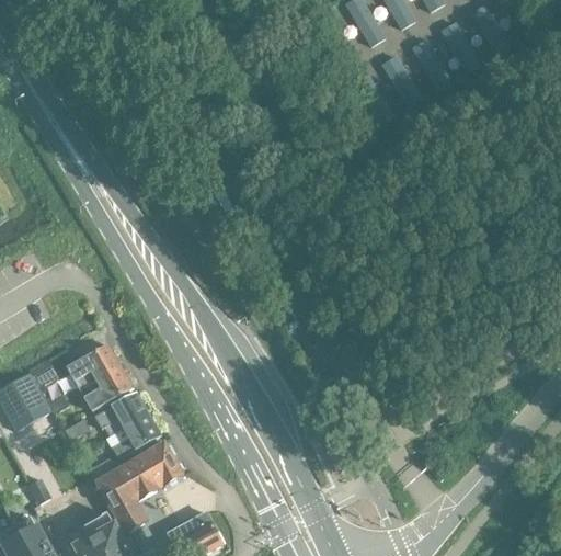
[(371,48),(386,38),(362,0),(352,0),(344,4),(371,48)]
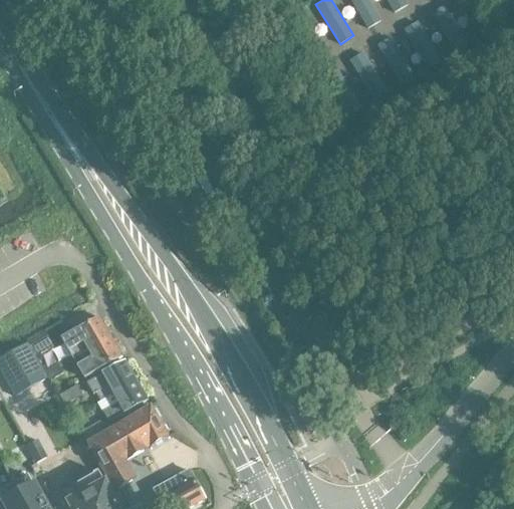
[(350,0),(368,28),(381,20),(369,0),(350,0)]
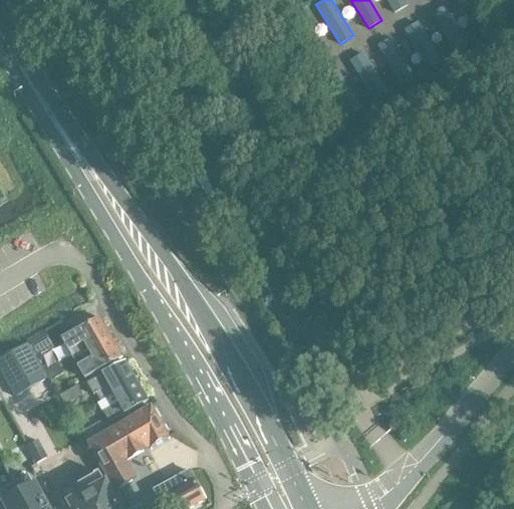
[(388,0),(396,13),(409,4),(406,0),(388,0)]
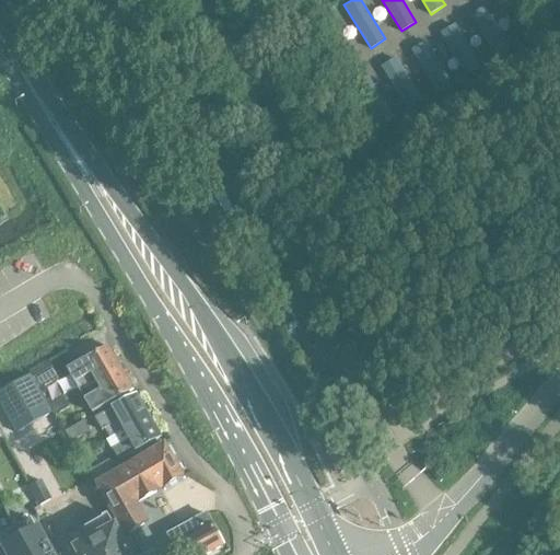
[(497,57),(511,48),(485,4),(469,13),(497,57)]
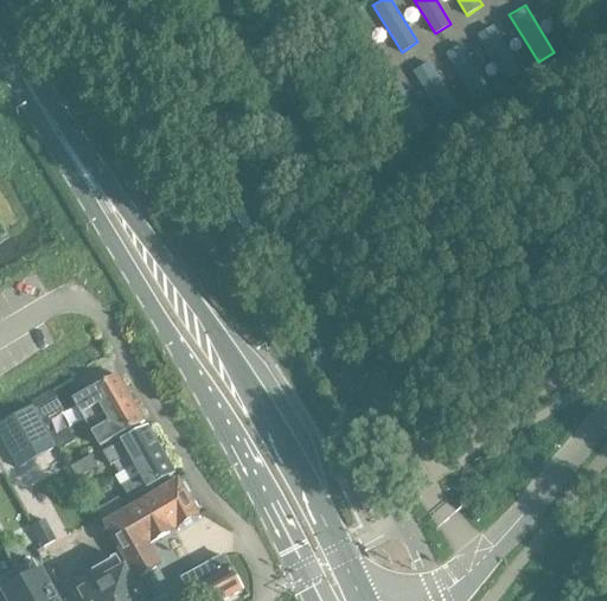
[(370,70),(385,59),(357,13),(340,23),(370,70)]
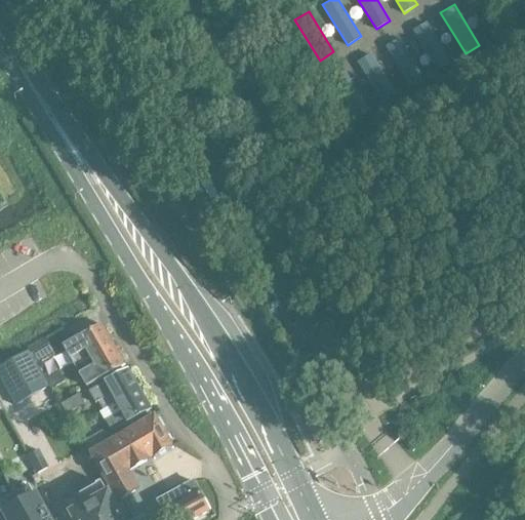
[(437,70),(450,62),(426,21),(412,29),(437,70)]
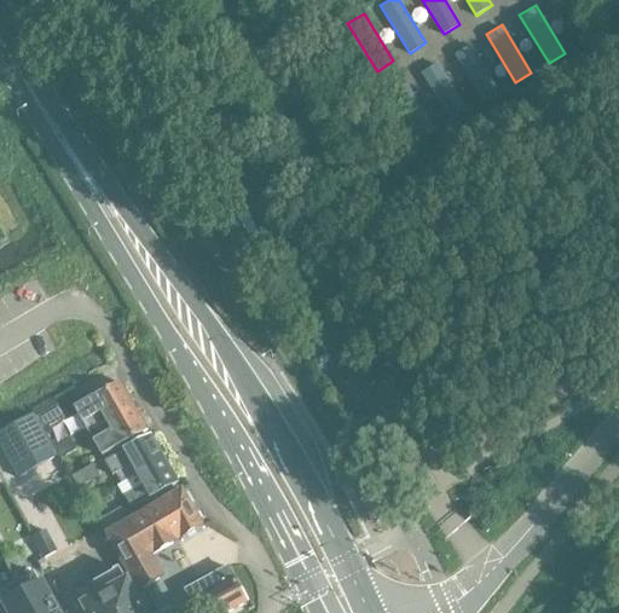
[(484,102),(499,91),(470,44),(455,53),(484,102)]
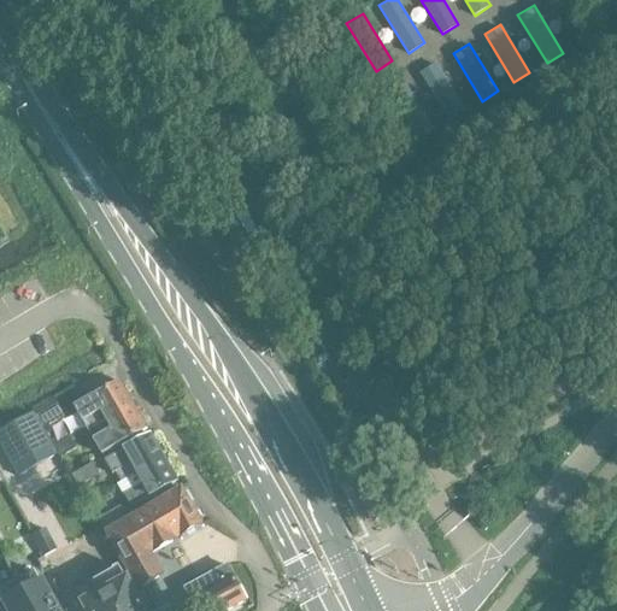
[(448,119),(465,110),(435,62),(419,71),(448,119)]
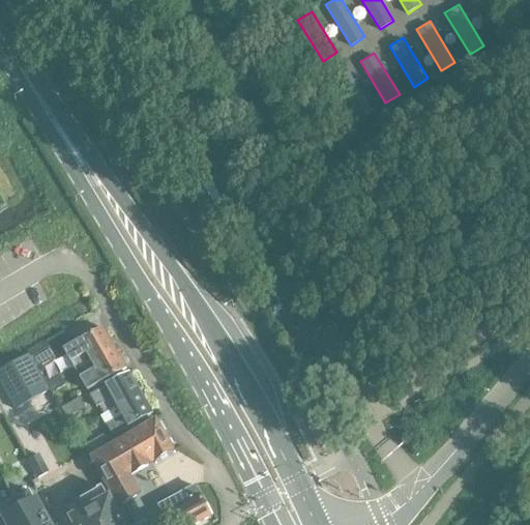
[(359,120),(374,112),(348,70),(334,79),(359,120)]
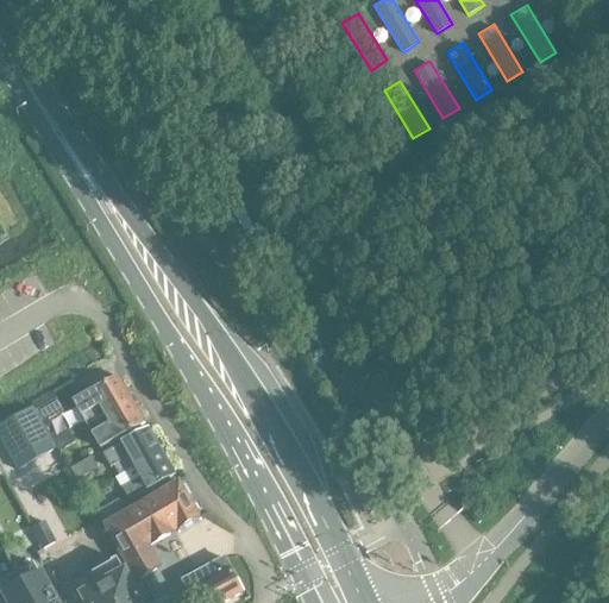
[(119,371),(83,393),(75,397),(87,420),(132,394),(119,371)]
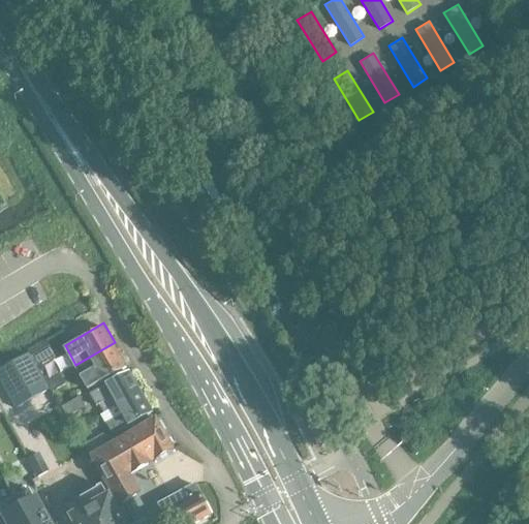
[(48,342),(31,352),(37,364),(55,352),(48,342)]
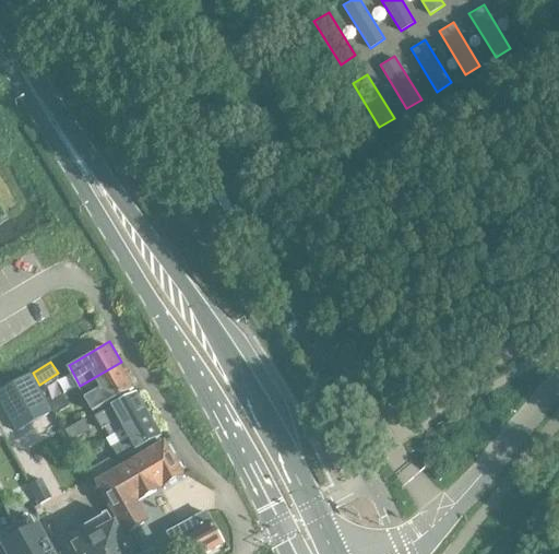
[(121,362),(80,386),(92,407),(133,382),(121,362)]
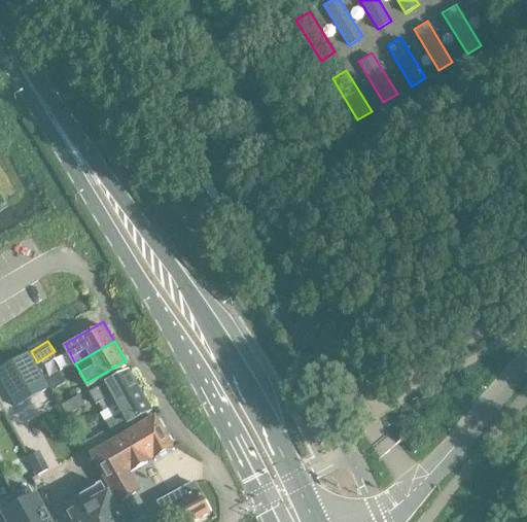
[(29,349),(0,364),(0,378),(14,405),(49,386),(29,349)]
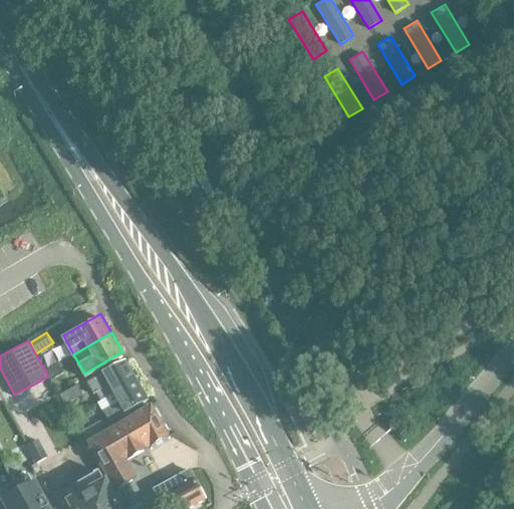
[(87,394),(96,388),(107,380),(112,390),(137,376),(125,356),(102,370),(103,370),(99,373),(98,371),(80,383),(87,394)]
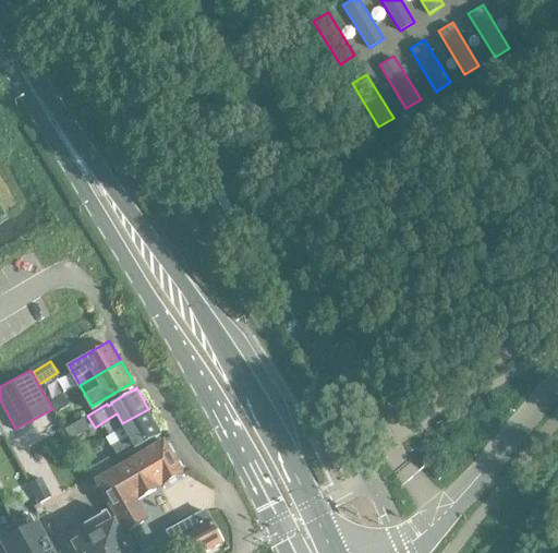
[(49,399),(56,410),(69,401),(63,392),(49,399)]
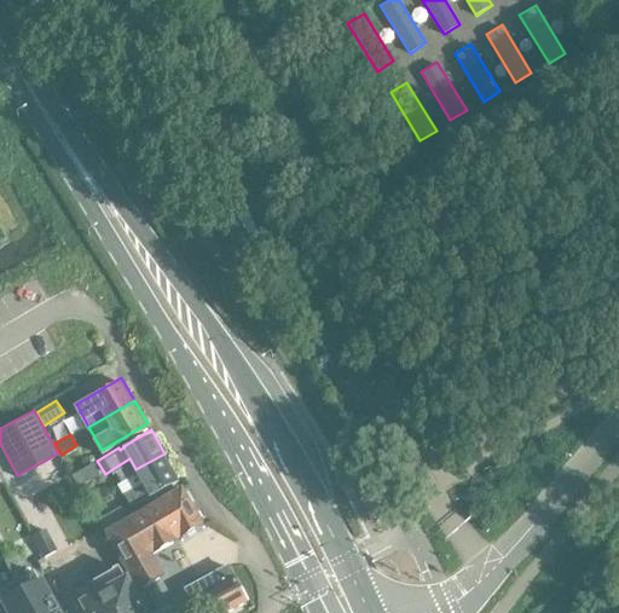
[(165,454),(136,469),(142,480),(133,485),(140,498),(178,476),(165,454)]
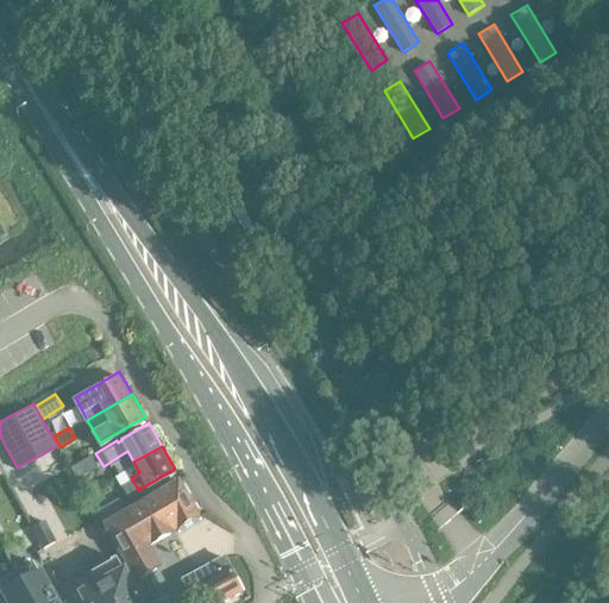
[(200,513),(179,477),(127,507),(119,494),(99,506),(106,517),(104,519),(136,576),(161,561),(150,541),(200,513)]
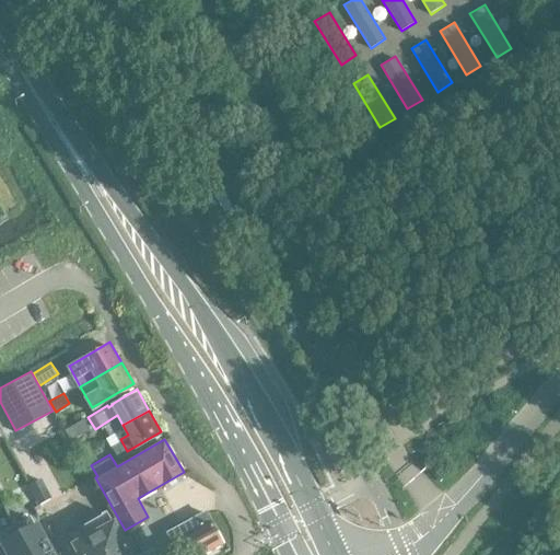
[(42,476),(30,482),(39,501),(51,495),(42,476)]
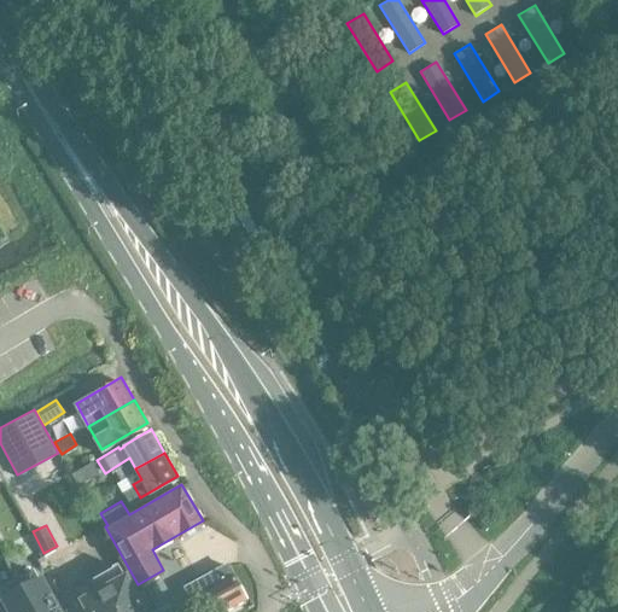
[(216,611),(246,595),(227,560),(185,584),(199,611),(216,611)]
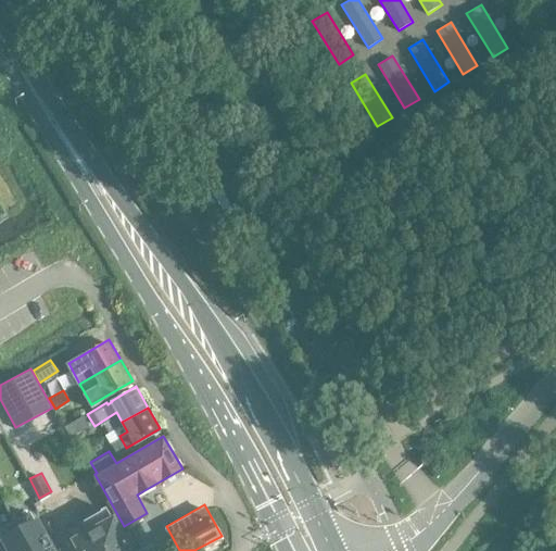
[(81,533),(74,537),(81,550),(130,550),(112,515),(106,506),(76,523),(81,533)]
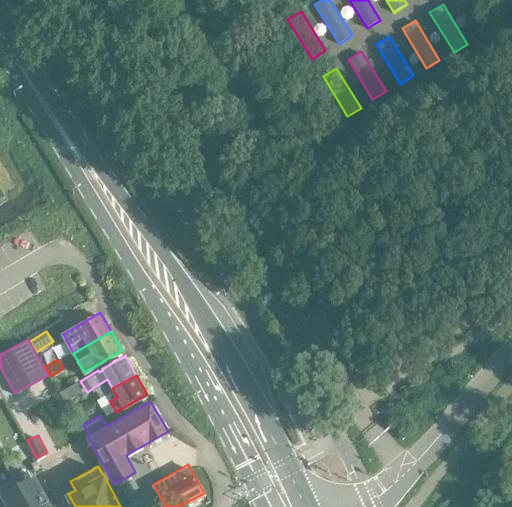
[(13,506),(51,506),(35,476),(5,491),(13,506)]
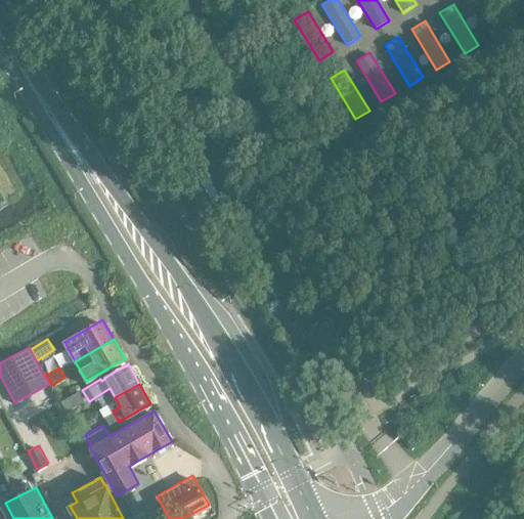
All buildings are outlined.
